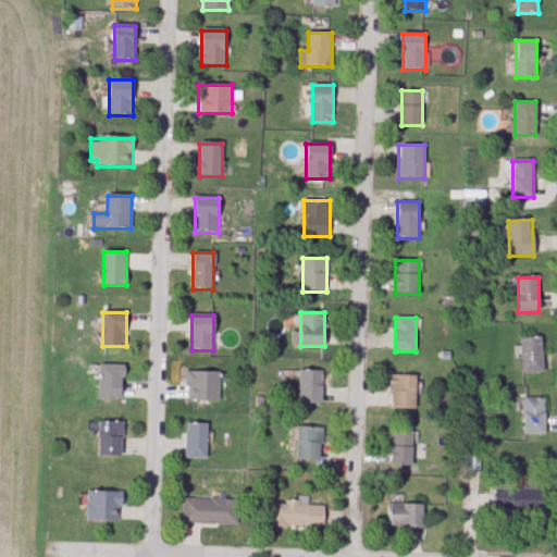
[(521,338),(521,374),(542,374),(542,338),(521,338)]
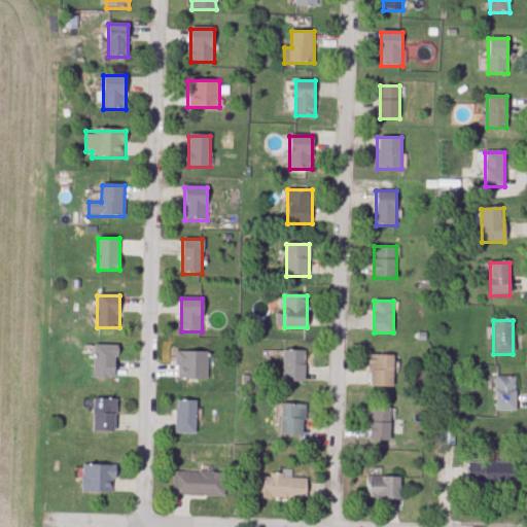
[(116,378),(116,345),(94,345),(94,378),(116,378)]
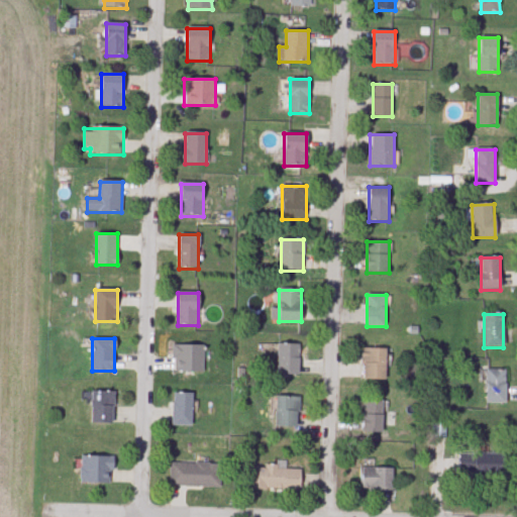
[(299,344),(278,344),(278,375),(299,375),(299,344)]
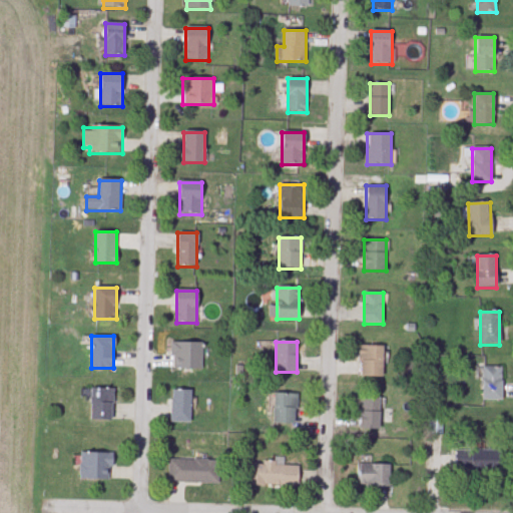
[(201,370),(201,343),(171,343),(171,370),(201,370)]
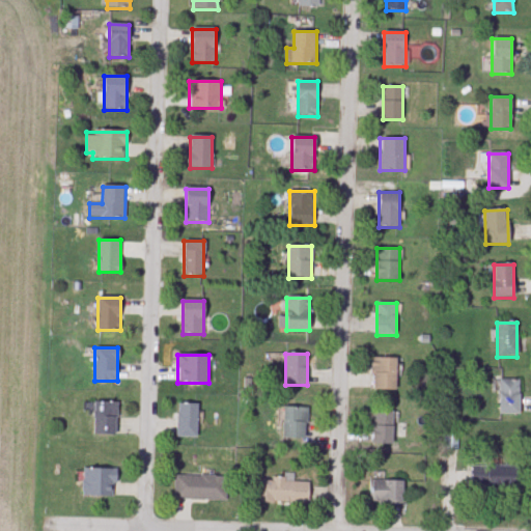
[(397,358),(372,358),(372,390),(397,390),(397,358)]
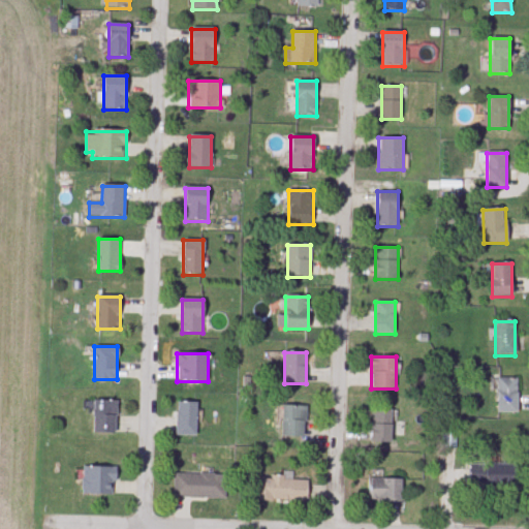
[(518,413),(518,378),(497,378),(497,413),(518,413)]
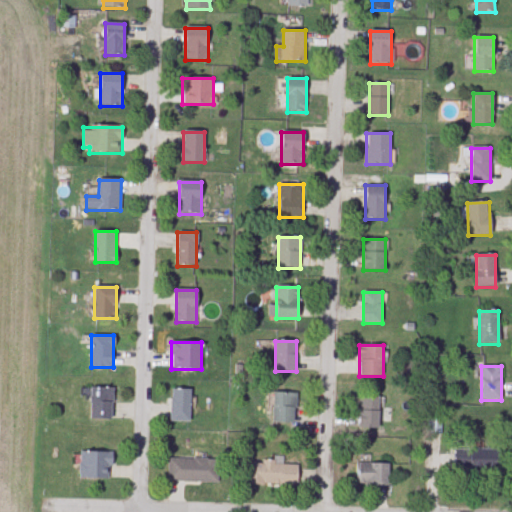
[(113,388),(91,388),(91,420),(113,420),(113,388)]
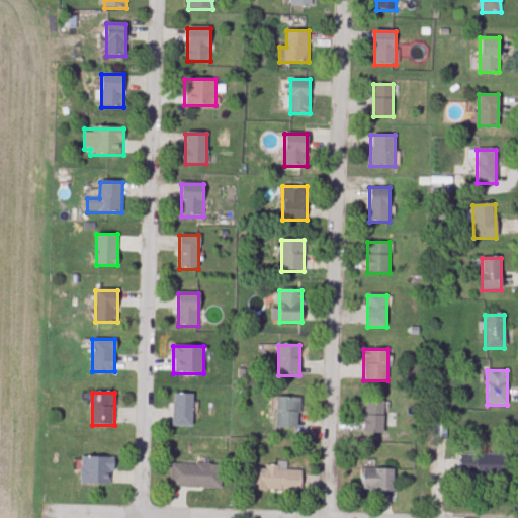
[(192,426),(192,394),(173,394),(173,426),(192,426)]
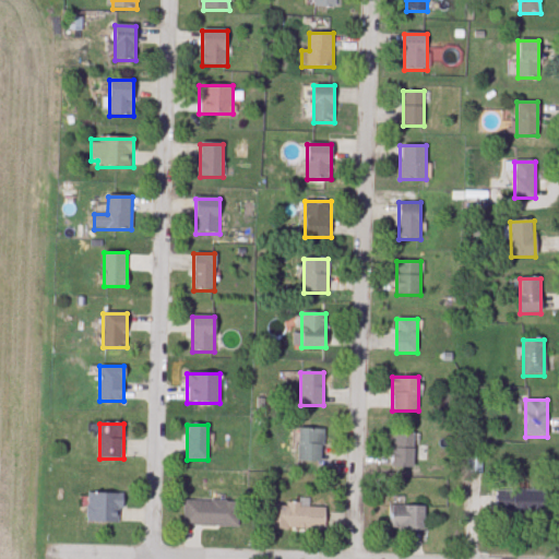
[(298,444),(298,462),(323,462),(323,429),(292,429),(292,444),(298,444)]
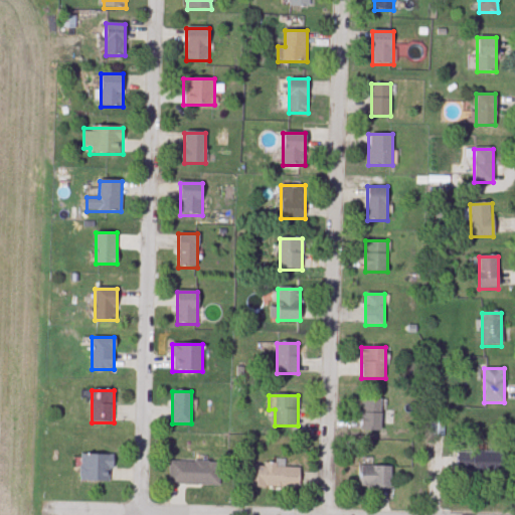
[(382,398),(362,398),(362,431),(382,431),(382,398)]
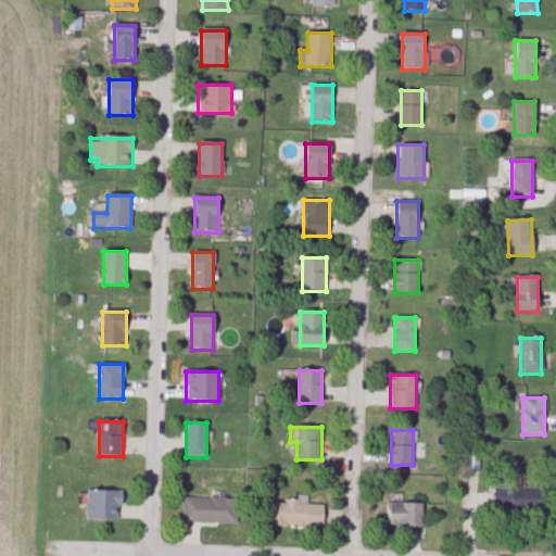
[(87,491),(87,519),(121,519),(121,491),(87,491)]
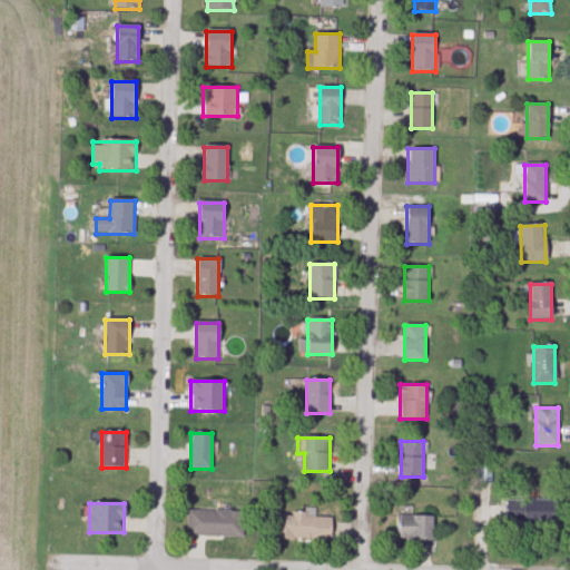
[(505,503),(505,522),(558,523),(558,511),(531,511),(531,503),(505,503)]
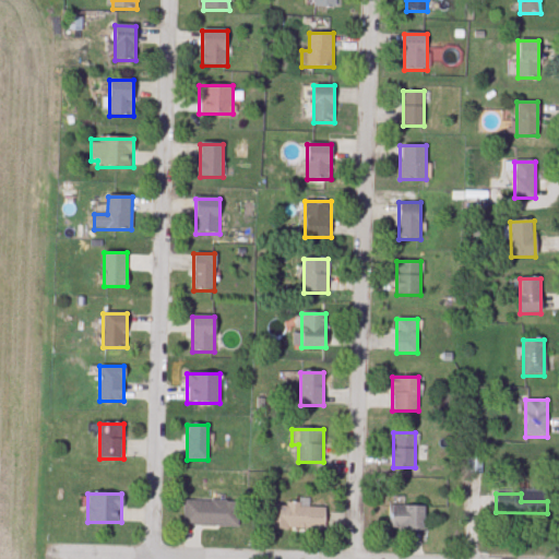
[(238,527),(238,501),(183,501),(183,527),(238,527)]
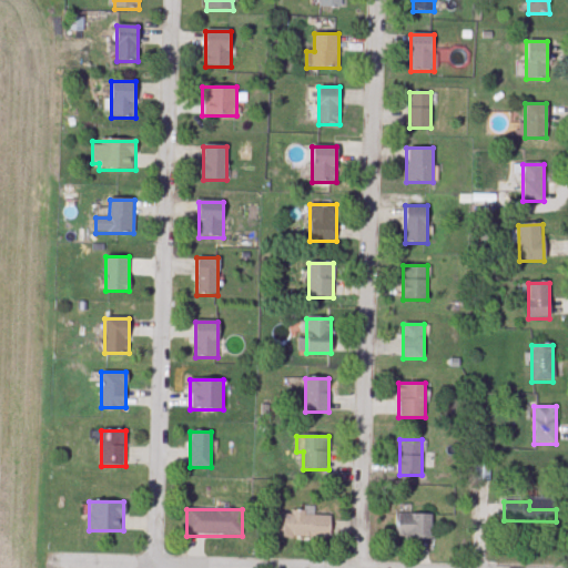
[(273,539),(331,539),(331,514),(273,514),(273,539)]
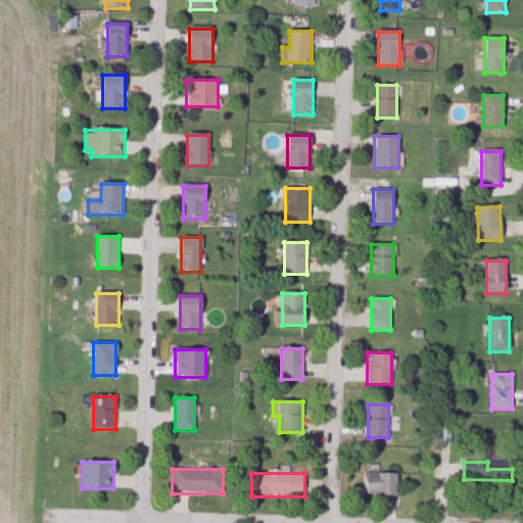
[(396,473),(364,473),(364,496),(396,496),(396,473)]
